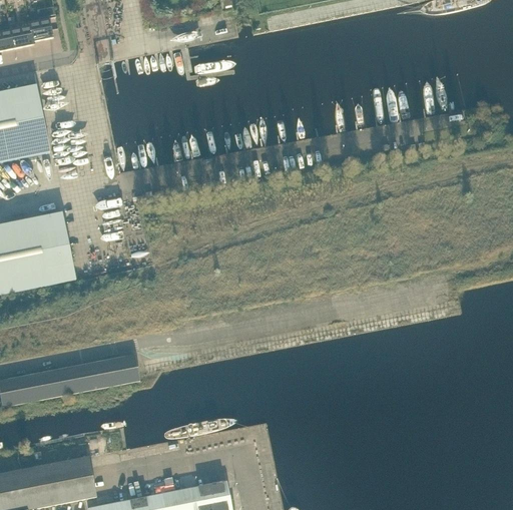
[(29,23),(32,40),(52,36),(48,16),(28,20),(29,23)]
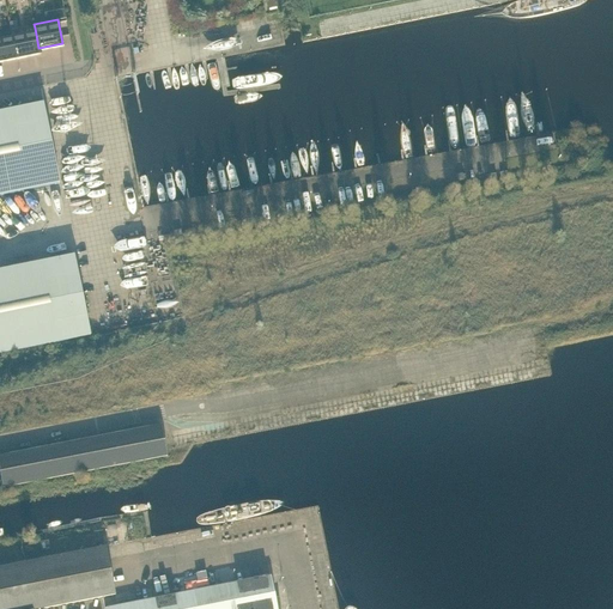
[(40,52),(38,48),(35,28),(11,32),(16,56),(40,52)]
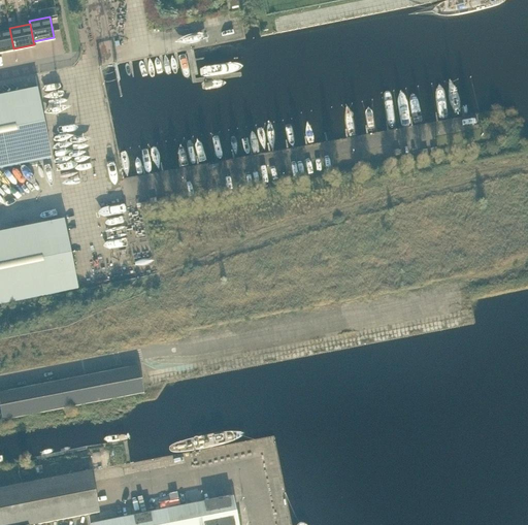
[(0,29),(0,51),(13,48),(9,28),(0,29)]
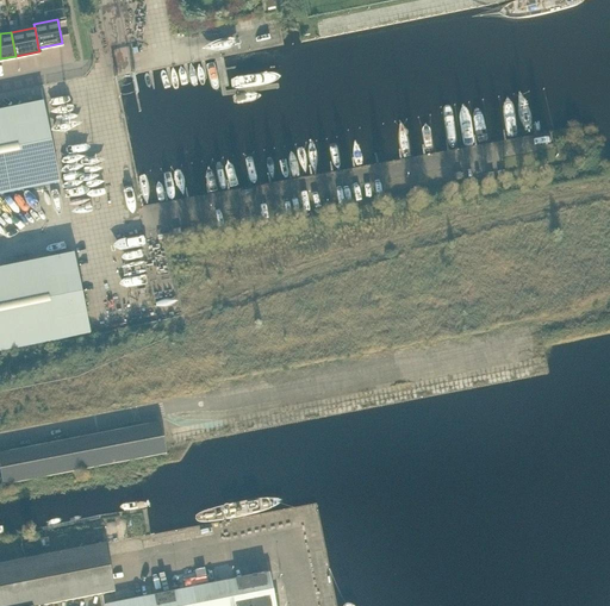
[(0,191),(60,180),(43,100),(0,108),(0,191)]
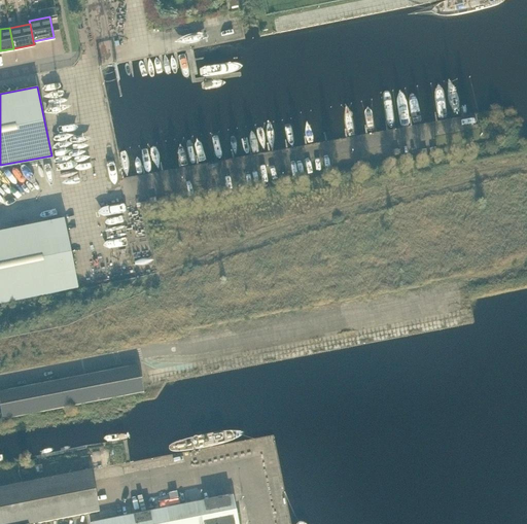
[(64,217),(0,230),(0,302),(77,286),(77,285),(64,217)]
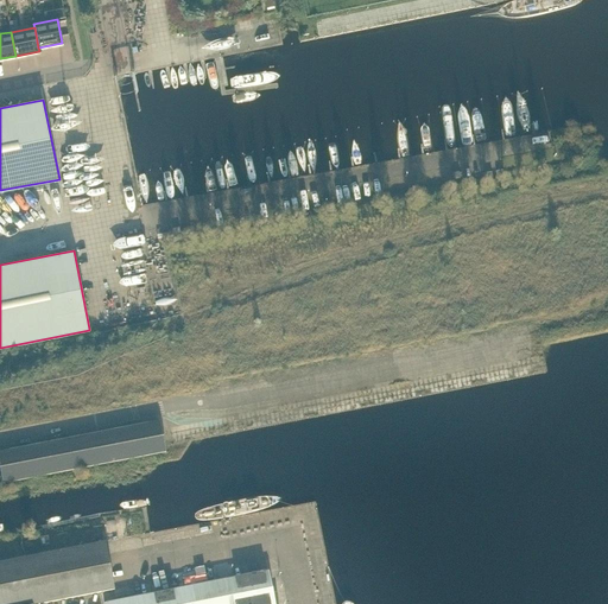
[(473,326),(447,331),(448,342),(474,337),(473,326)]
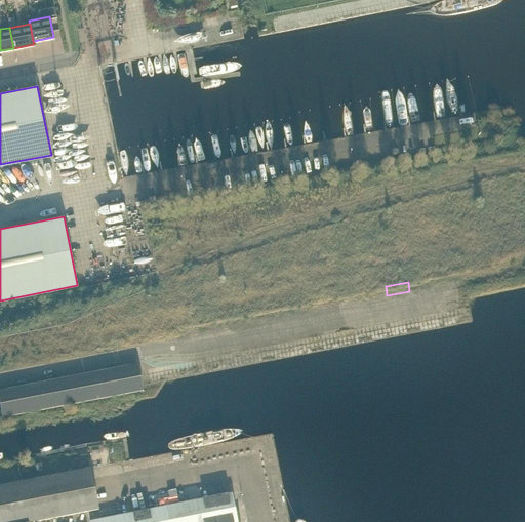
[(274,295),(287,293),(286,284),(273,285),(274,295)]
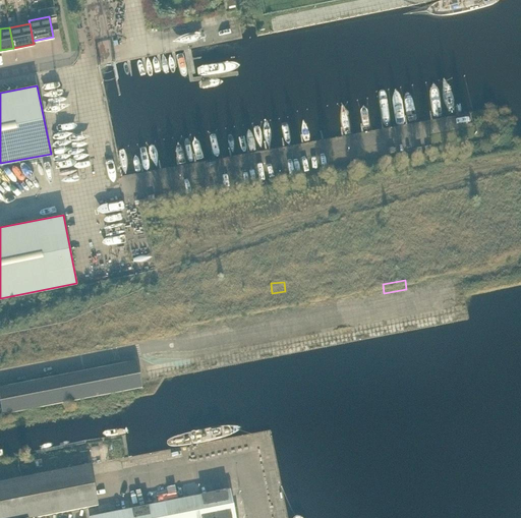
[(258,285),(259,299),(251,299),(251,302),(265,302),(264,285),(258,285)]
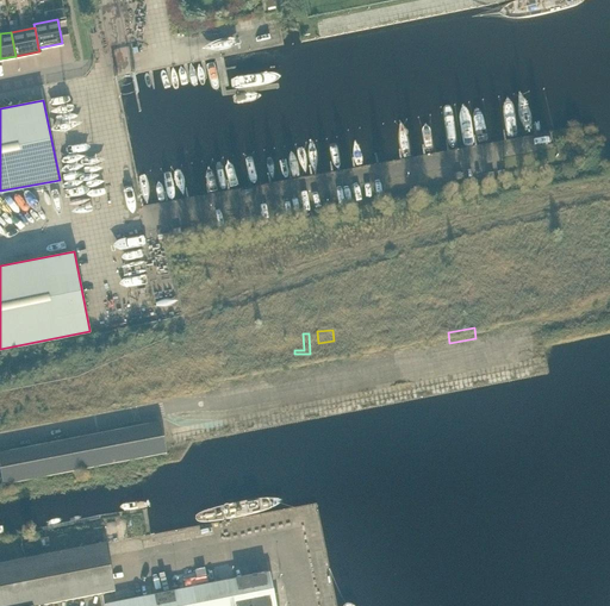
[(219,337),(222,348),(232,344),(230,335),(219,337)]
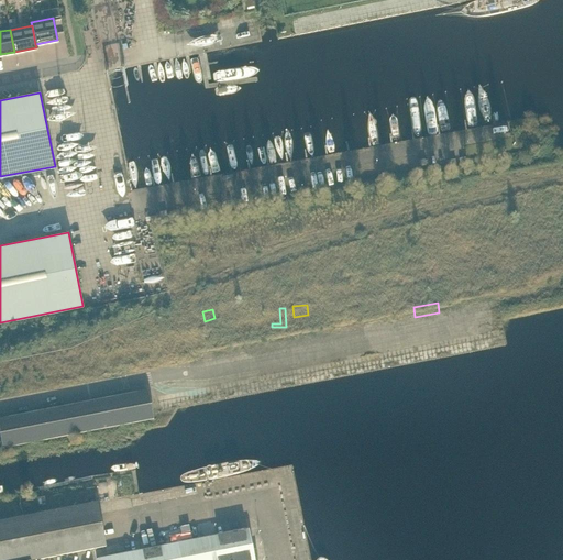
[(154,417),(153,409),(148,388),(0,416),(0,432),(2,446),(154,417)]
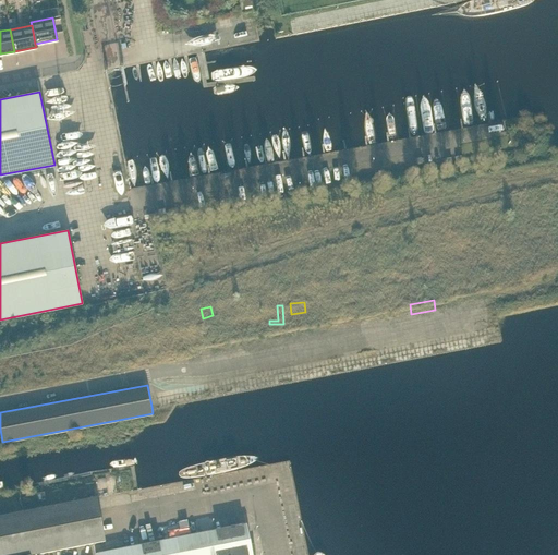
[(105,540),(98,507),(96,496),(0,514),(0,554),(22,554),(29,554),(105,540)]
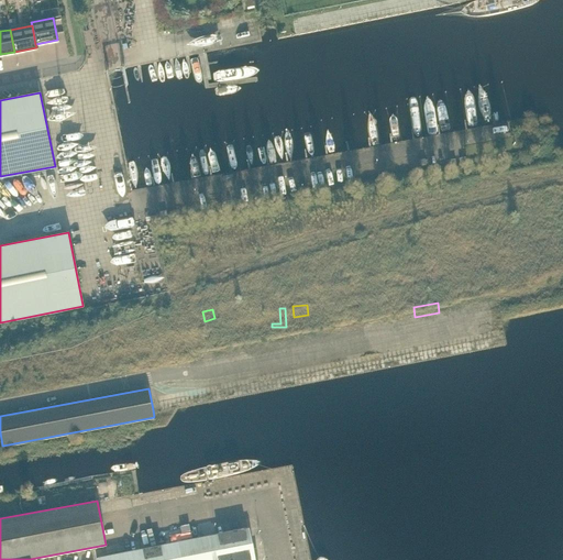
[(176,541),(179,559),(252,559),(255,559),(249,527),(176,541)]
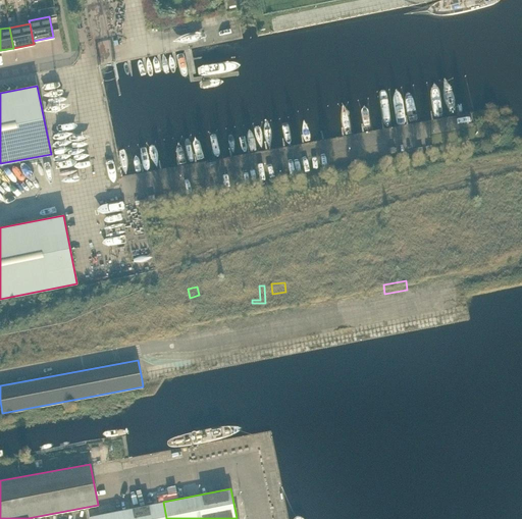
[(166,518),(163,502),(91,516),(91,518),(166,518)]
